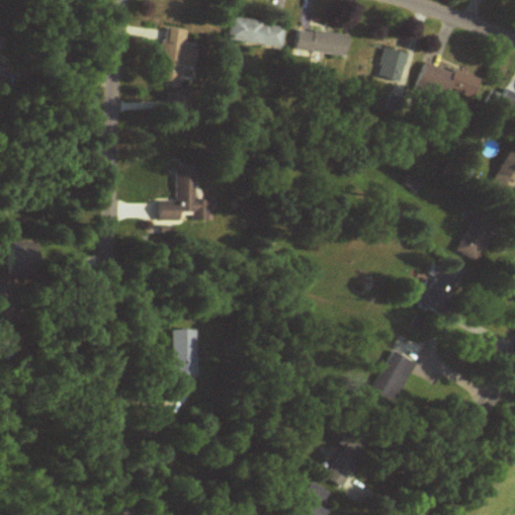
[(286,23),(232,17),(229,39),(283,47),(286,23)]
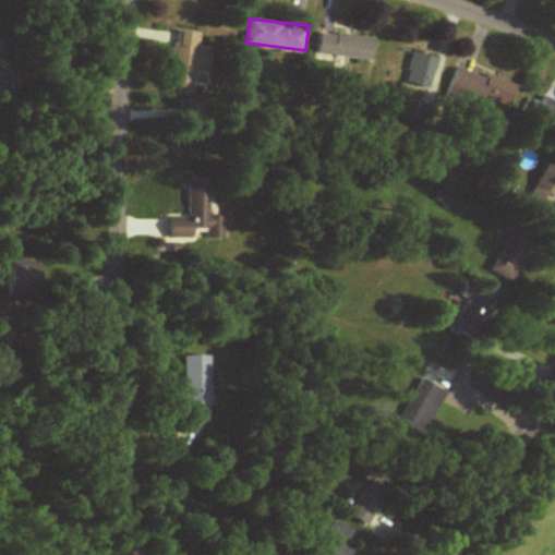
[(200,46),(202,32),(177,28),(170,89),(194,93),(195,83),(209,84),(214,47),(200,46)]
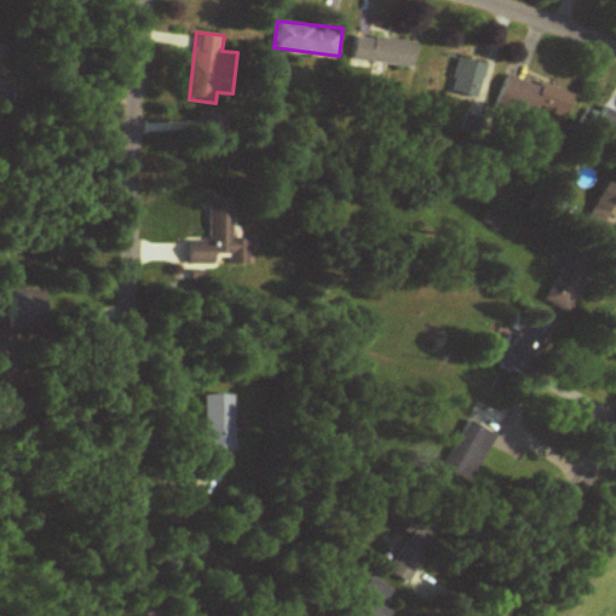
[(356,59),(415,64),(418,40),(358,34),(356,59)]
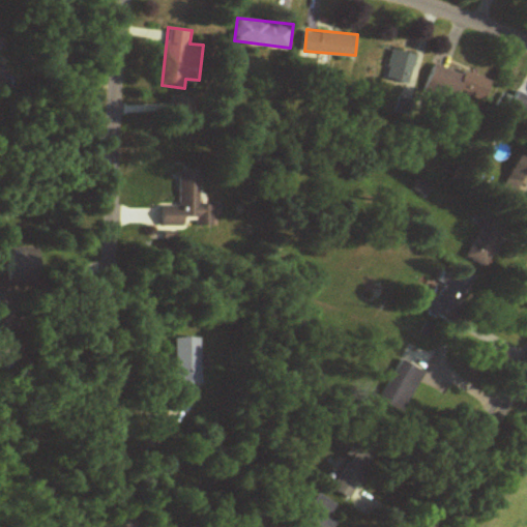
[(418,55),(396,48),(385,80),(409,87),(418,55)]
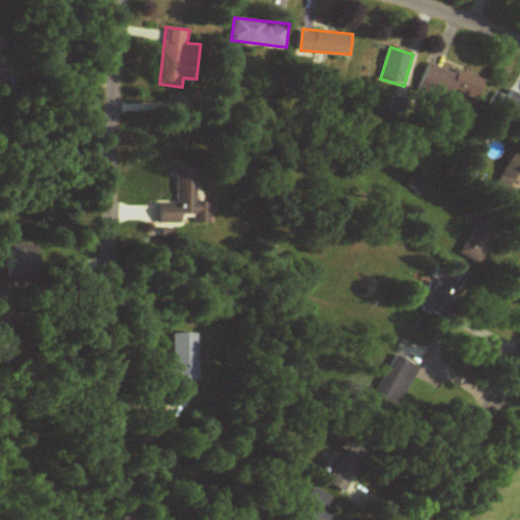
[(431,60),(423,84),(478,103),(486,80),(431,60)]
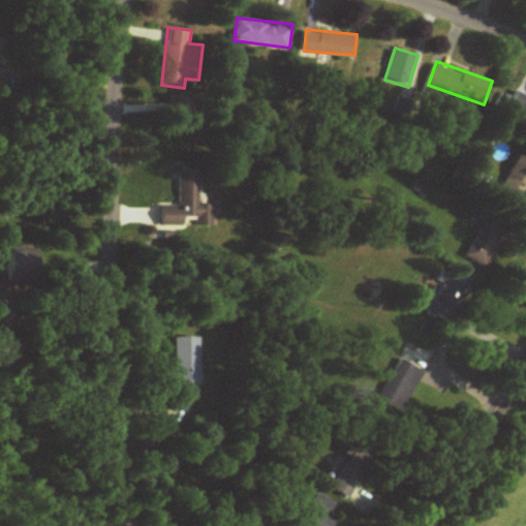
[(511,105),(525,113),(525,93),(519,90),(511,105)]
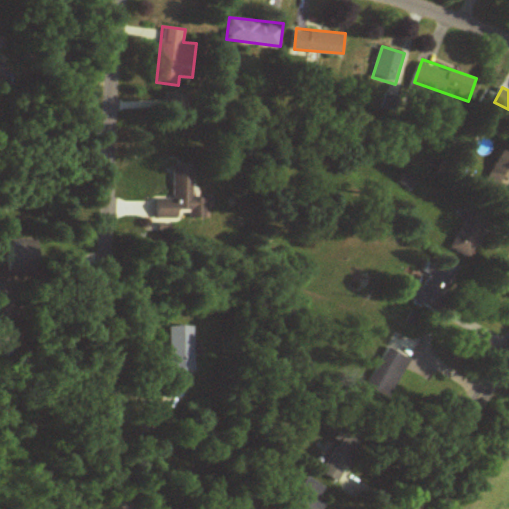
[(483,184),(504,197),(508,188),(508,145),(507,144),(483,184)]
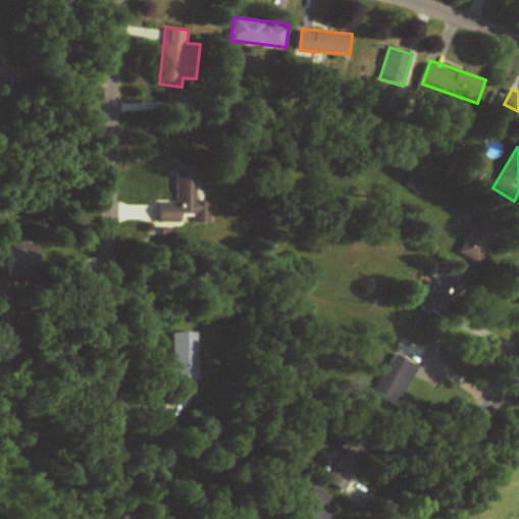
[(176,201),(160,201),(160,220),(183,220),(183,212),(198,212),(199,167),(177,167),(176,201)]
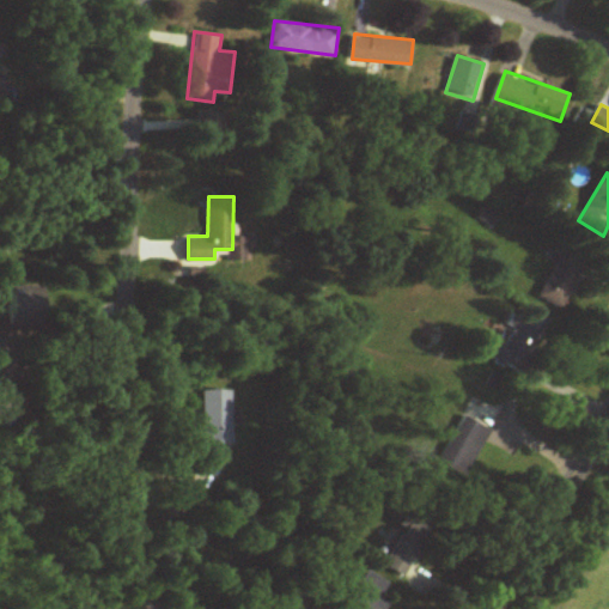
[(564,306),(584,263),(560,253),(540,296),(564,306)]
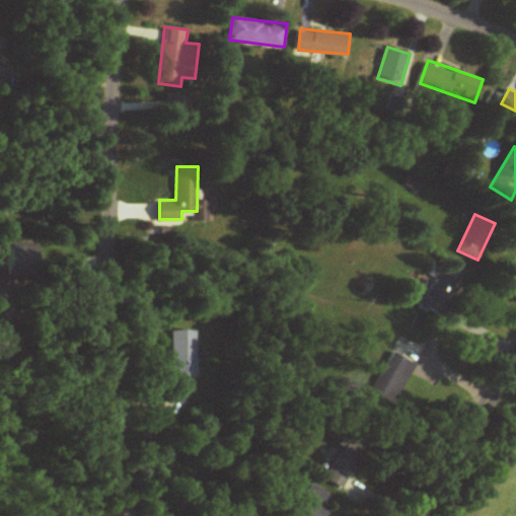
[(418,297),(443,310),(466,269),(441,255),(418,297)]
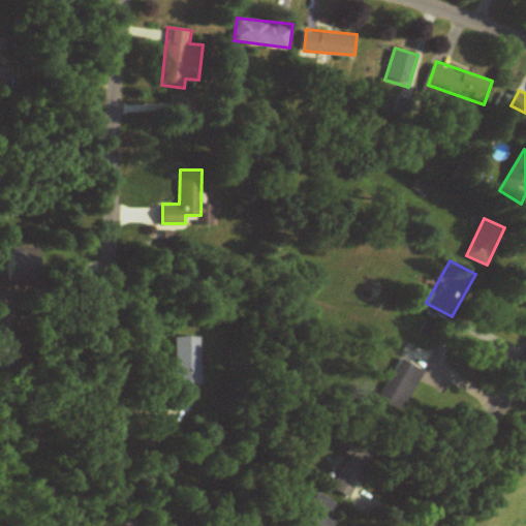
[(176,382),(202,382),(202,335),(176,335),(176,382)]
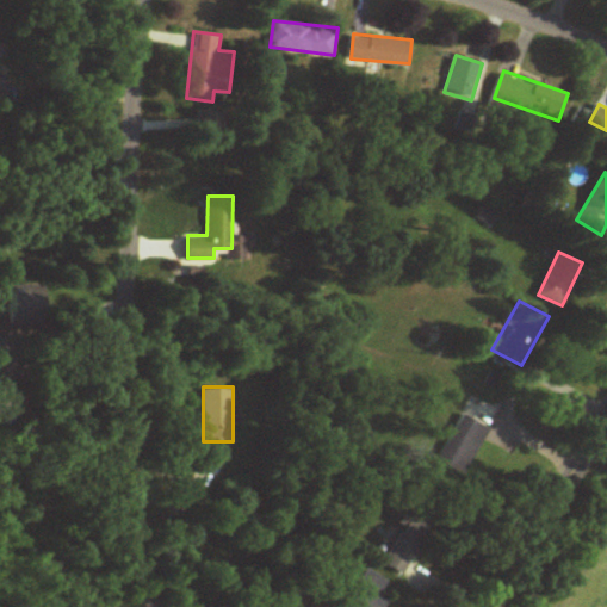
[(487,425),(458,414),(439,463),(468,475),(487,425)]
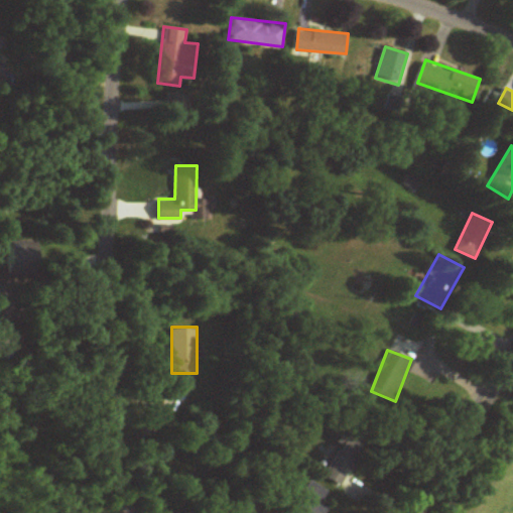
[(368,443),(345,427),(336,440),(342,445),(323,473),(340,485),(368,443)]
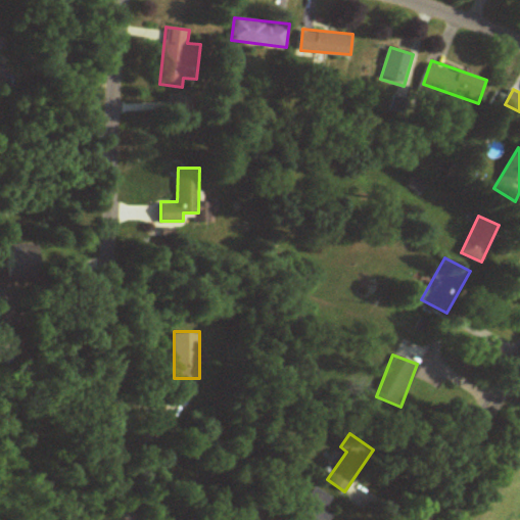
[(328,519),(332,513),(326,510),(332,494),(312,485),(296,519),(328,519)]
